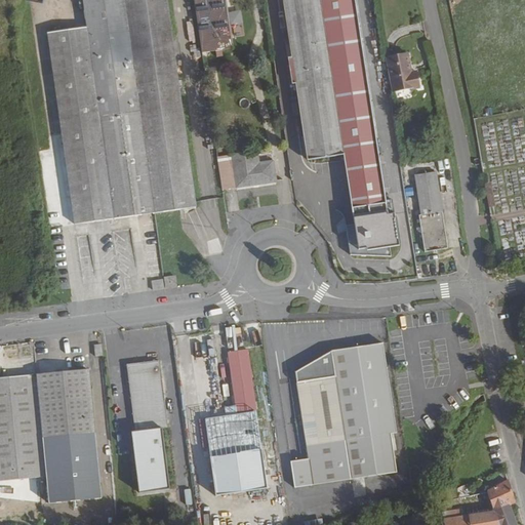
[(123,0),(82,0),(86,27),(46,33),(73,225),(154,213),(123,0)]
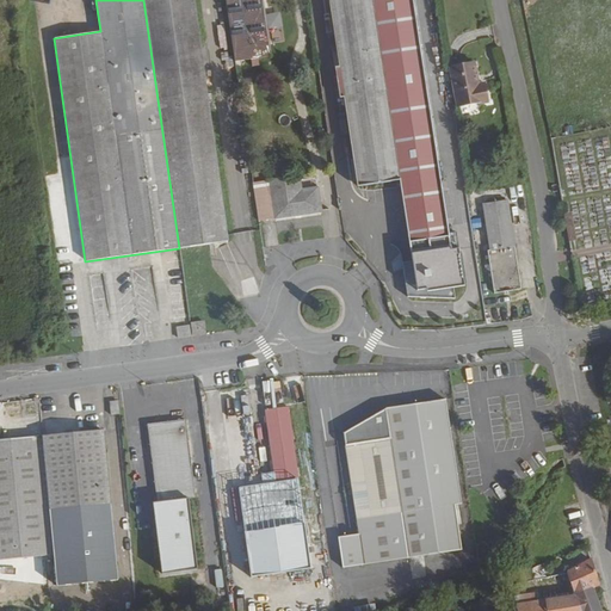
[(143,0),(179,248),(228,241),(193,0),(143,0)]
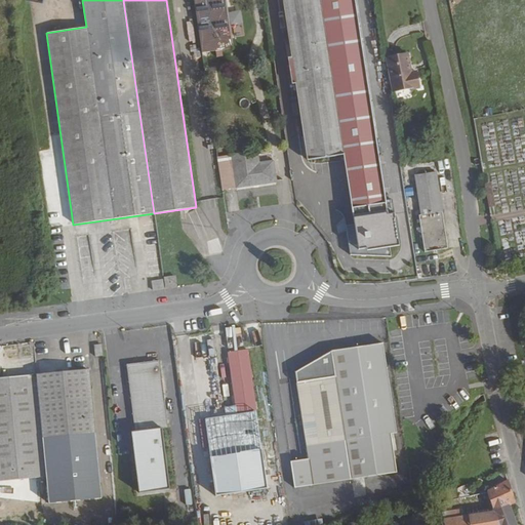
[(193,0),(201,52),(231,48),(223,0),(193,0)]
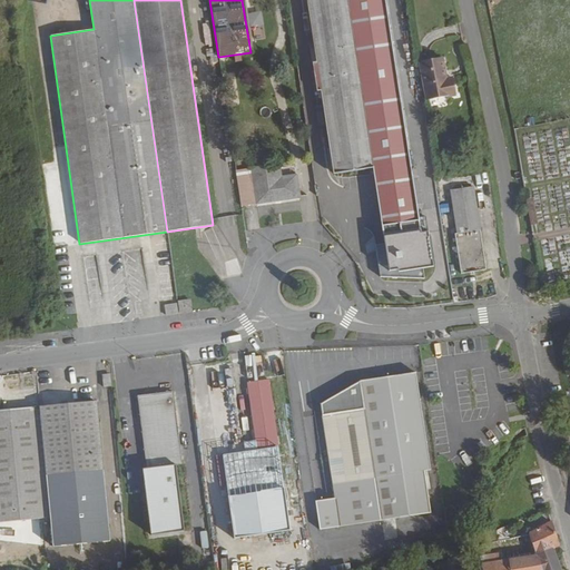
[(420,225),(385,0),(306,0),(333,174),(373,167),(383,231),(420,225)]
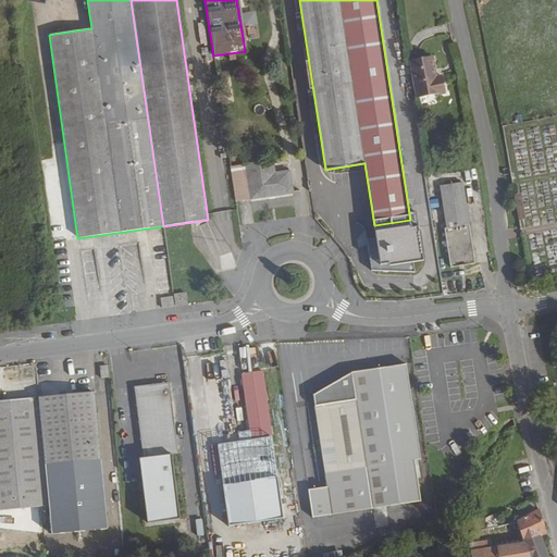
[(445,93),(442,76),(435,77),(432,57),(409,60),(417,98),(445,93)]
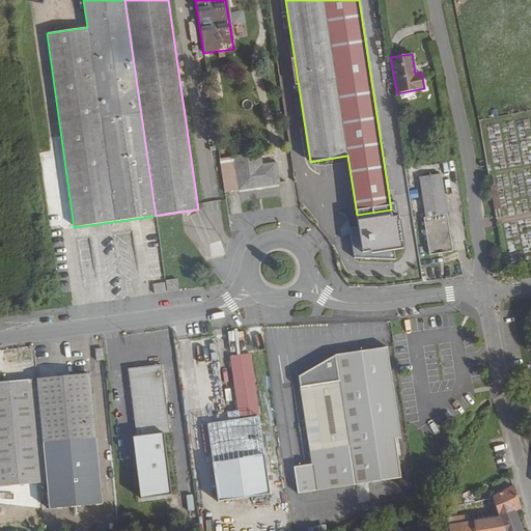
[(511,106),(479,112),(481,118),(512,112),(511,106)]
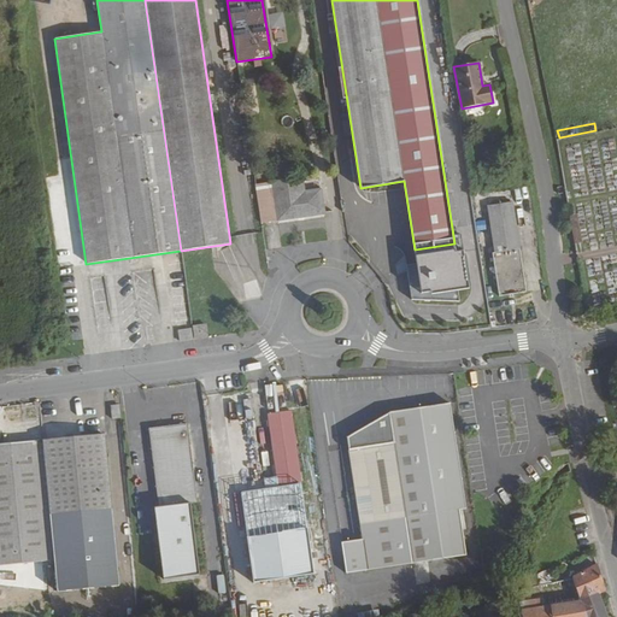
[(269,166),(277,221),(324,213),(321,189),(304,193),(301,181),(299,162),(269,166)]
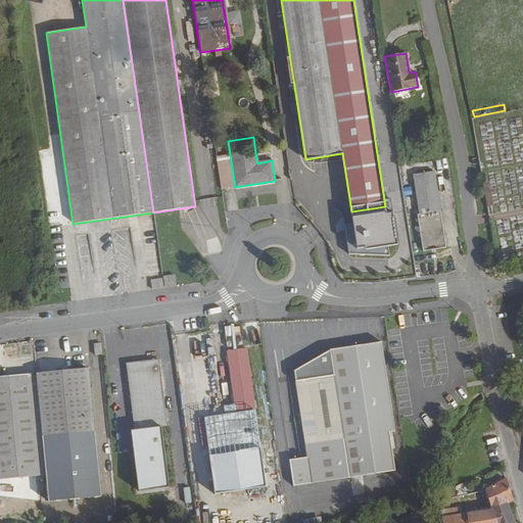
[(419,215),(423,251),(445,247),(434,172),(413,175),(419,215)]
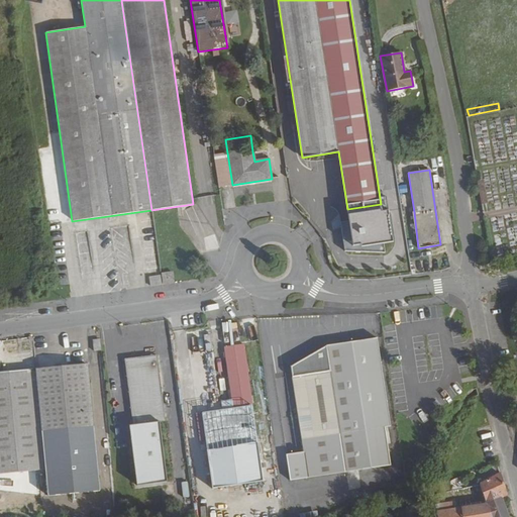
[(484,180),(478,181),(482,204),(488,203),(484,180)]
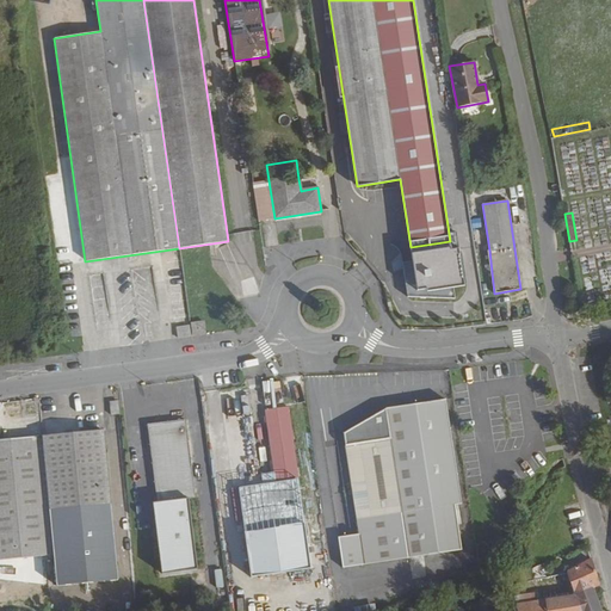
[(458,240),(450,241),(411,247),(413,259),(402,260),(406,297),(455,301),(454,285),(464,284),(458,240)]
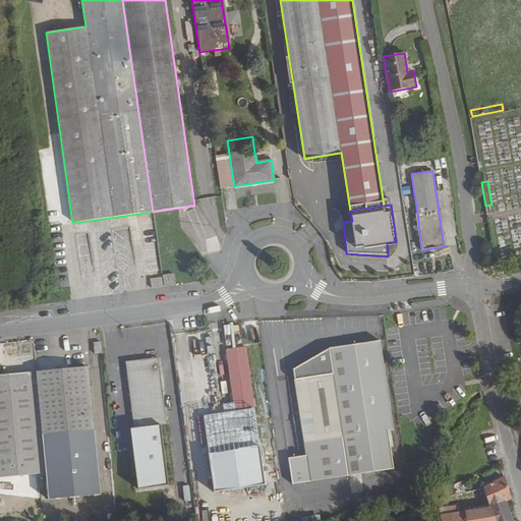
[(175,285),(173,274),(163,276),(165,287),(175,285)]
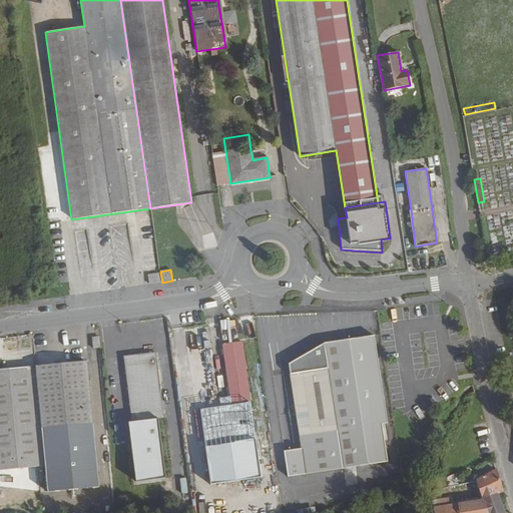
[(159,283),(158,274),(148,276),(149,284),(159,283)]
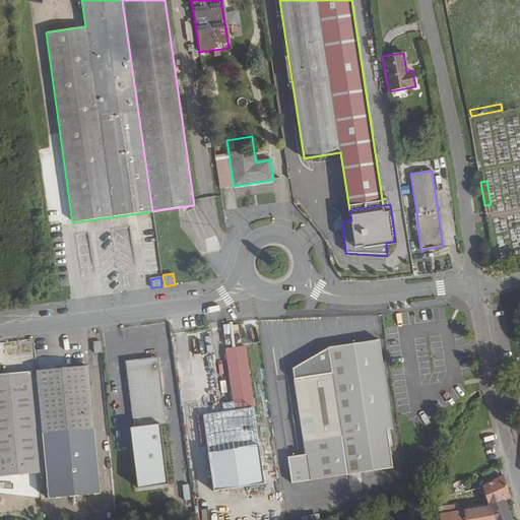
[(223,332),(224,345),(241,343),(239,330),(223,332)]
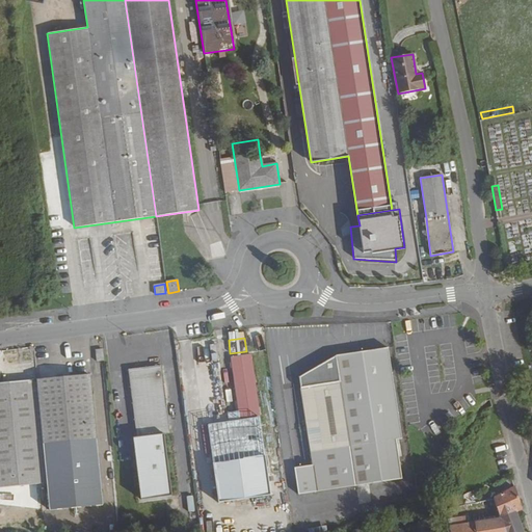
[(294,468),(298,495),(402,479),(395,440),(402,439),(389,347),(335,355),(299,377),(313,466),(294,468)]
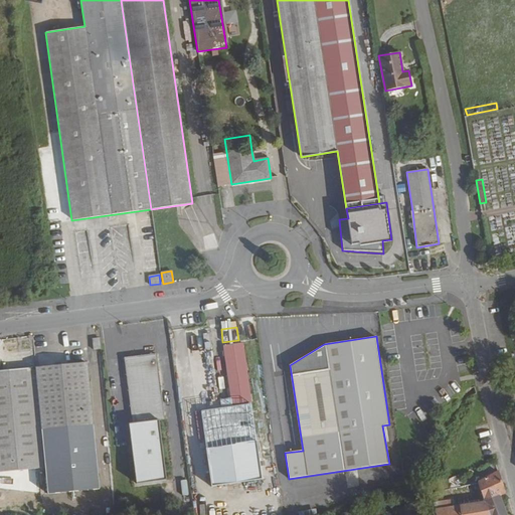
[(199,411),(204,449),(256,441),(242,343),(223,346),(232,406),(199,411)]
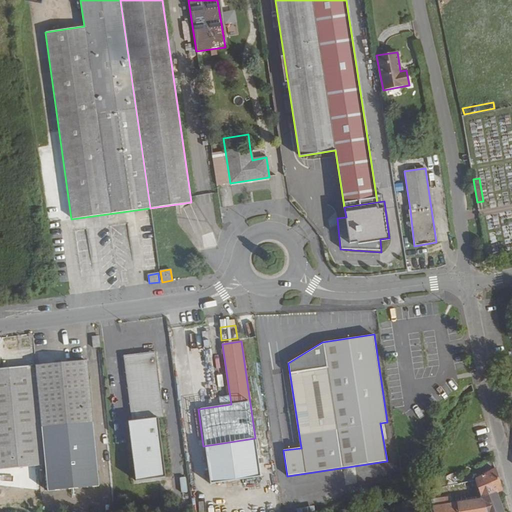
[(127,421),(135,481),(165,477),(158,417),(162,417),(154,352),(123,356),(132,421),(127,421)]
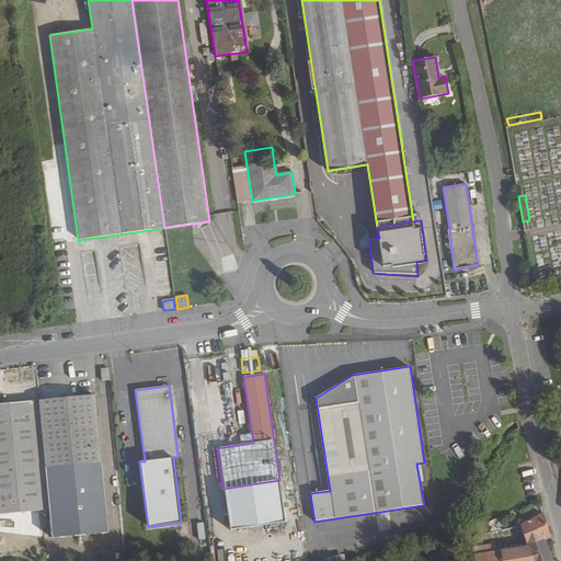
[(49,510),(53,538),(107,533),(94,395),(38,400),(49,510)]
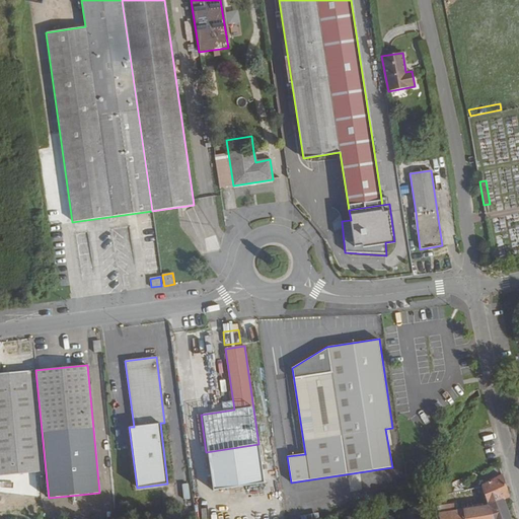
[(0,475),(46,471),(35,370),(0,373),(0,475)]
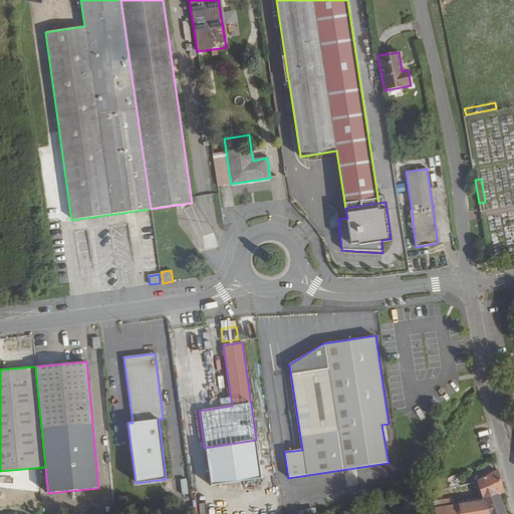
[(477,482),(484,501),(498,494),(504,492),(497,471),(477,482)]
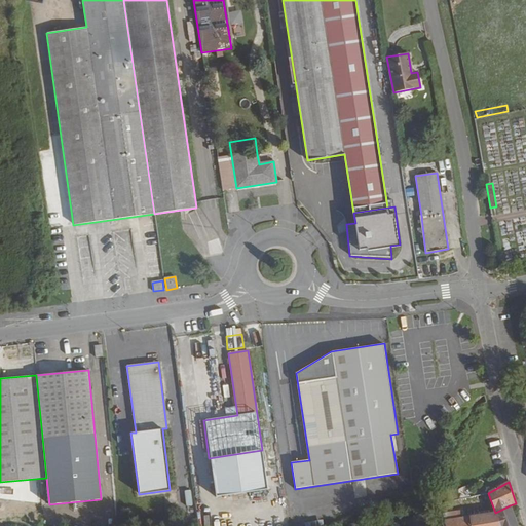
[(495,513),(497,525),(517,525),(510,505),(495,513)]
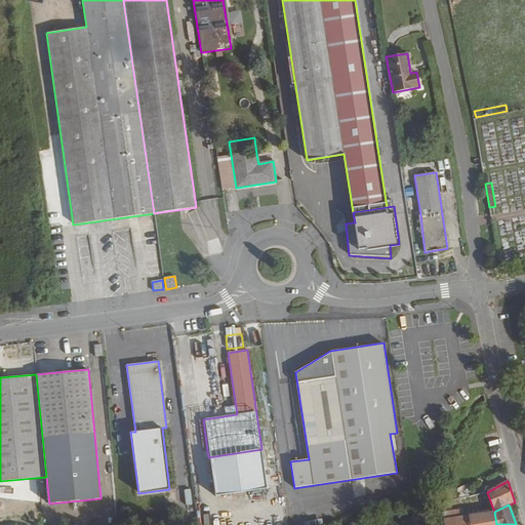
[(442,512),(444,519),(462,517),(460,508),(442,512)]
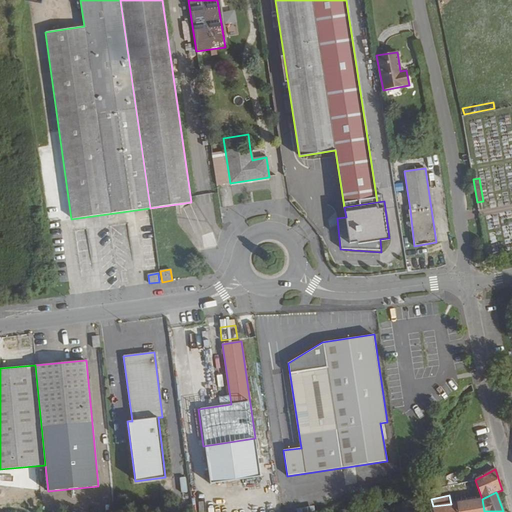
[(433,506),(433,511),(484,511),(482,499),(451,504),(433,506)]
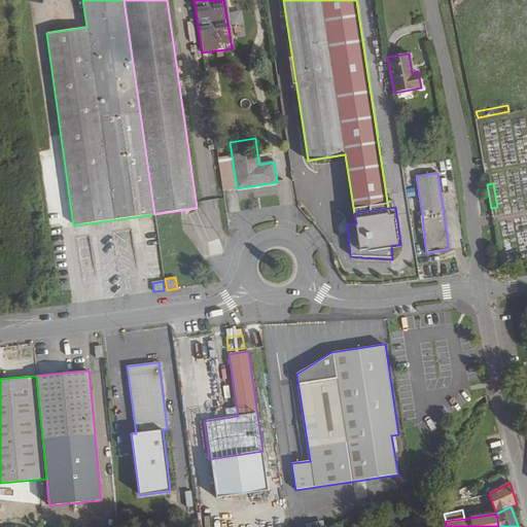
[(238,515),(237,526),(245,526),(246,515),(238,515)]
